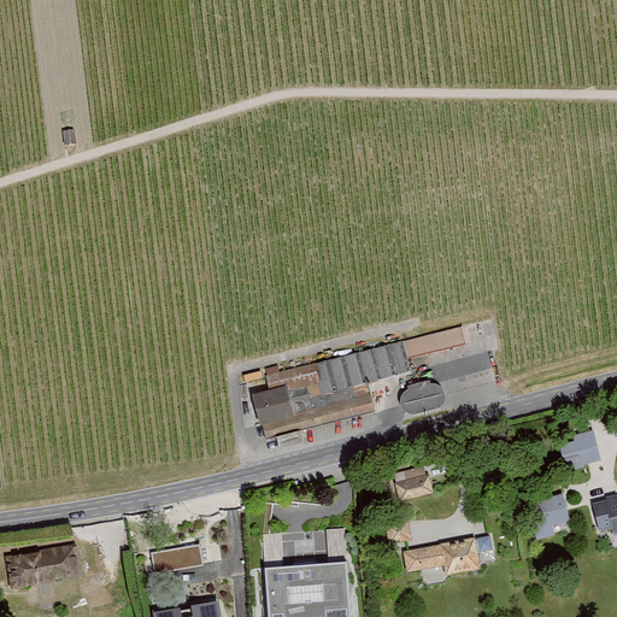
[(75,130),(64,130),(65,145),(76,144),(75,130)]
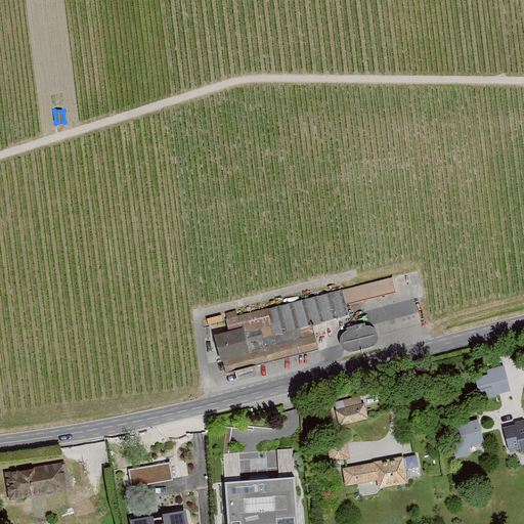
[(345,288),(226,317),(230,334),(216,337),(225,373),(320,349),(314,326),(352,317),(345,288)]
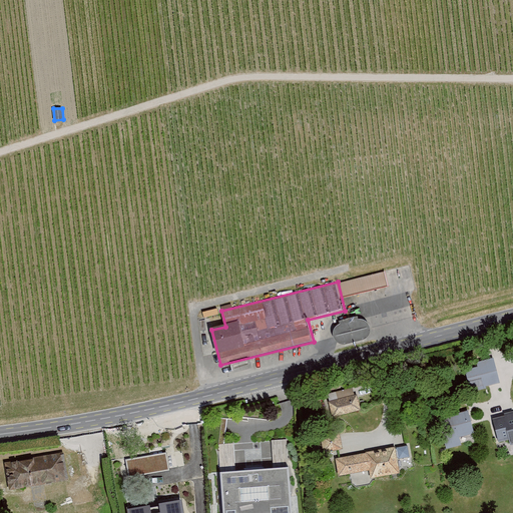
[(342,345),(373,337),(368,315),(336,323),(342,345)]
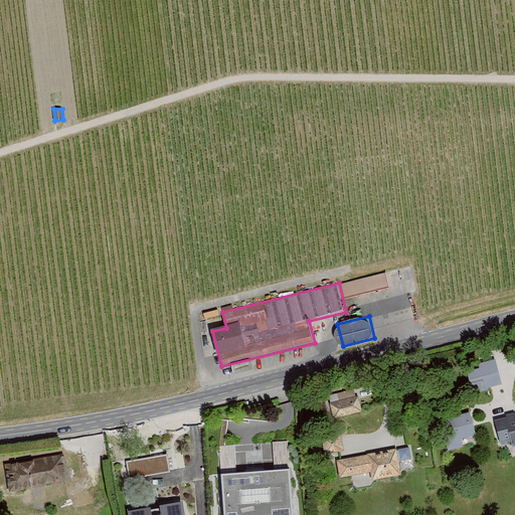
[(488,387),(501,384),(495,359),(478,363),(479,367),(467,371),(472,394),(489,390),(488,387)]
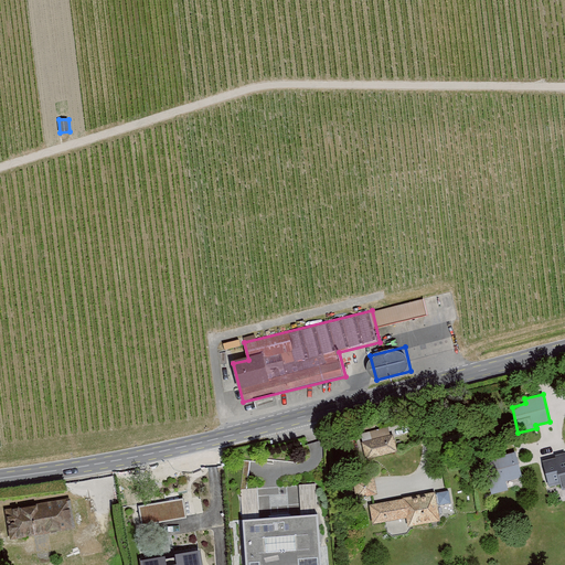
[(365,459),(397,451),(393,433),(361,440),(365,459)]
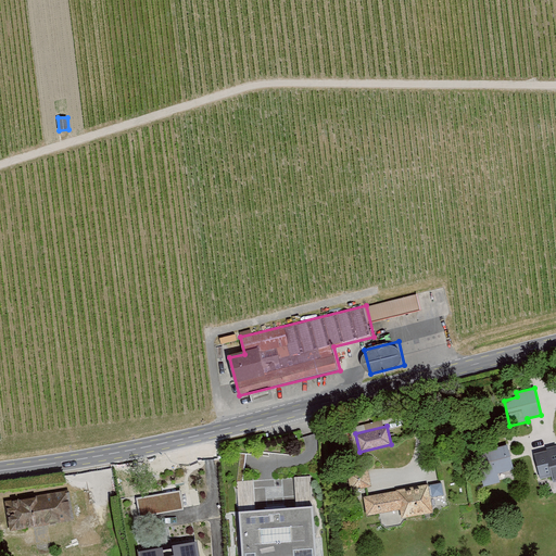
[(497,474),(514,470),(508,445),(492,449),(490,444),(475,447),(484,487),(500,482),(497,474)]
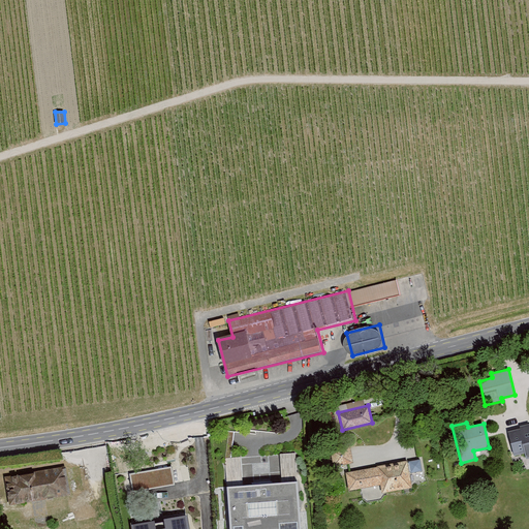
[(528,427),(508,433),(515,456),(524,453),(526,459),(528,458),(528,427)]
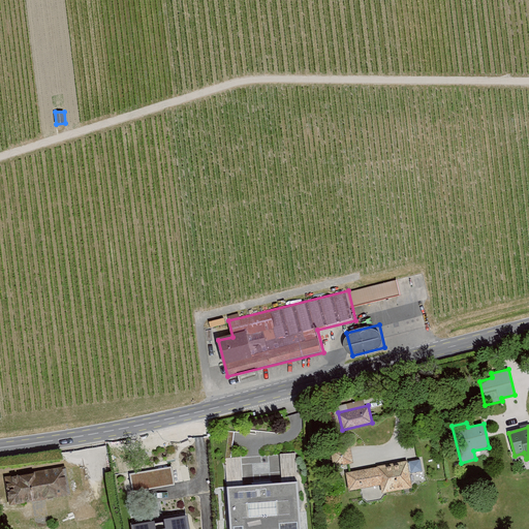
[(334,467),(353,463),(350,444),(330,448),(334,467)]
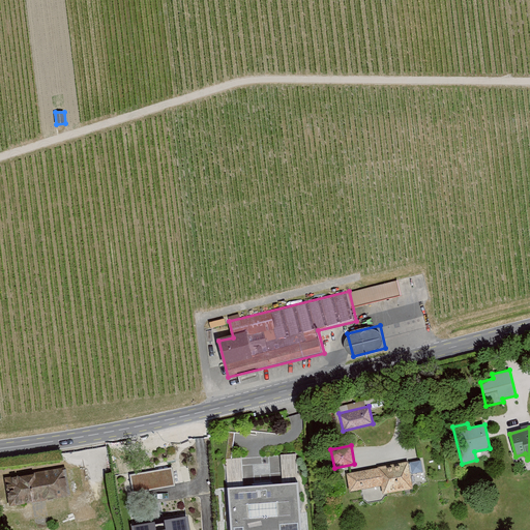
[(421,460),(409,463),(412,474),(423,472),(421,460)]
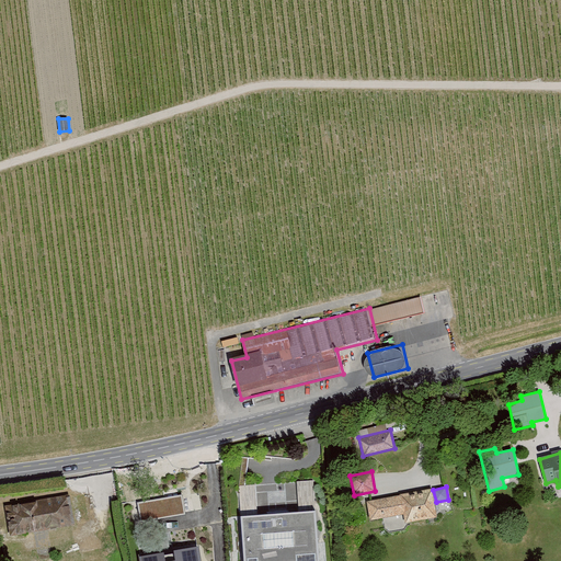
[(367,502),(370,521),(404,514),(405,523),(437,517),(432,489),(367,502)]
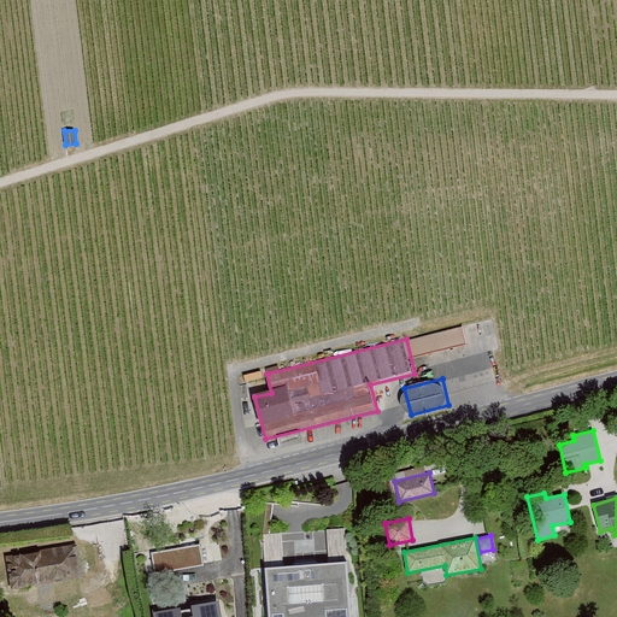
[(333,589),(330,546),(315,547),(315,553),(295,554),(295,558),(281,559),(281,562),(264,562),(266,589),(272,589),(274,603),(299,601),(299,616),(352,616),(351,592),(339,593),(339,589),(333,589)]
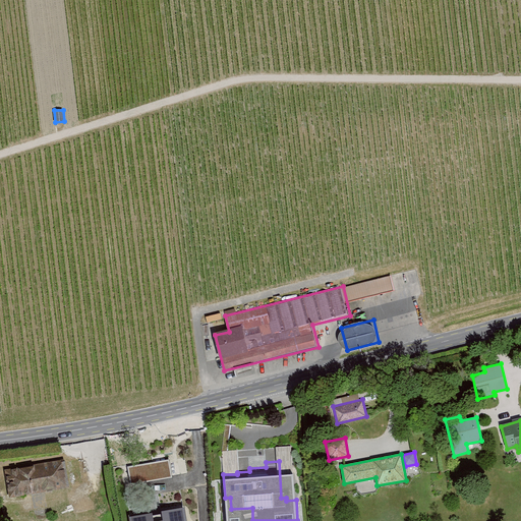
[(129,464),(129,479),(171,478),(171,463),(129,464)]
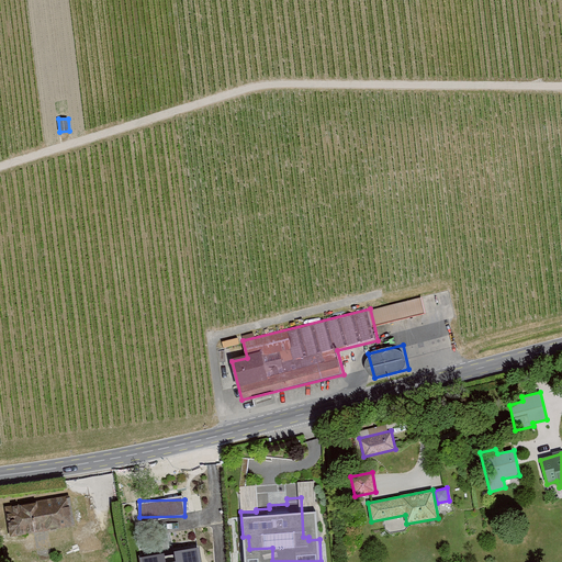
[(72,527),(67,502),(8,513),(12,538),(72,527)]
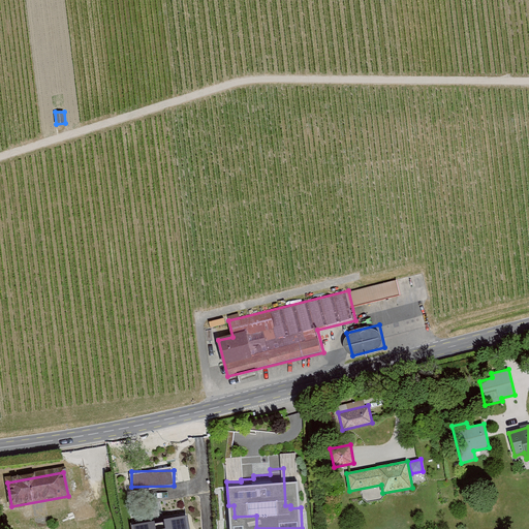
[(189,528),(187,515),(131,525),(132,528),(189,528)]
